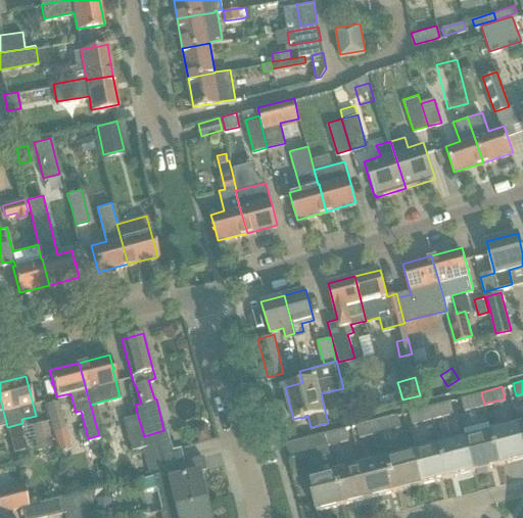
[(484,404),(481,392),(462,397),(464,409),(484,404)]
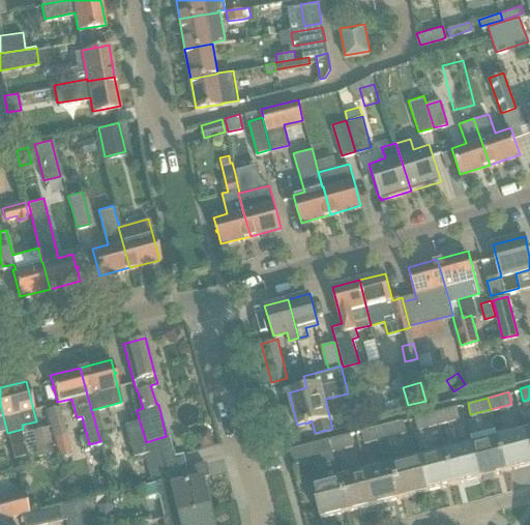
[(438,423),(459,417),(455,405),(435,410),(438,423)]
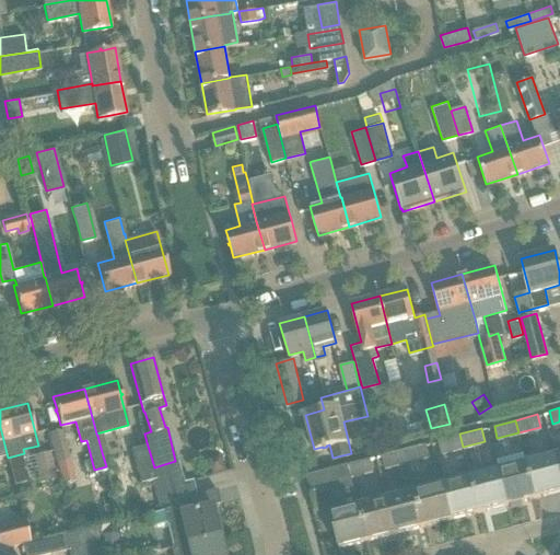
[(56,461),(70,457),(62,429),(48,432),(56,461)]
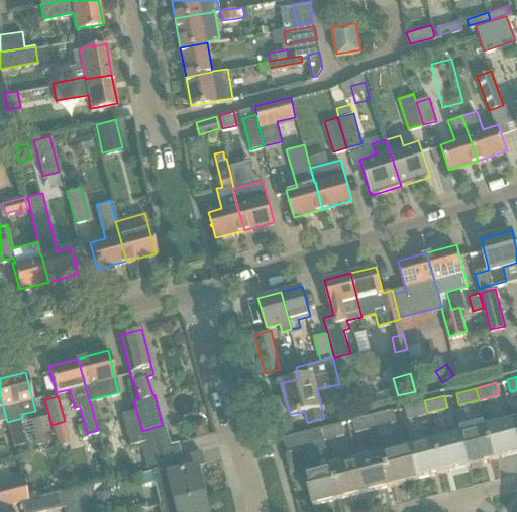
[(407,416),(427,412),(424,400),(405,405),(407,416)]
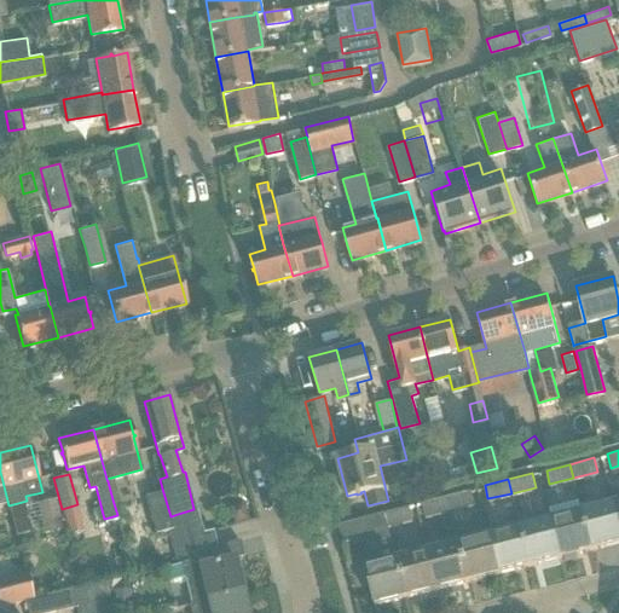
[(172,526),(171,516),(162,489),(144,493),(154,531),(172,526)]
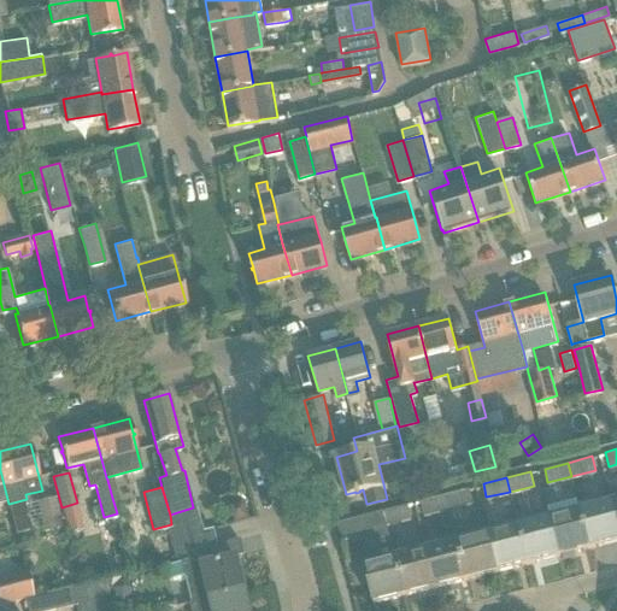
[(446,493),(450,506),(474,500),(470,487),(446,493)]
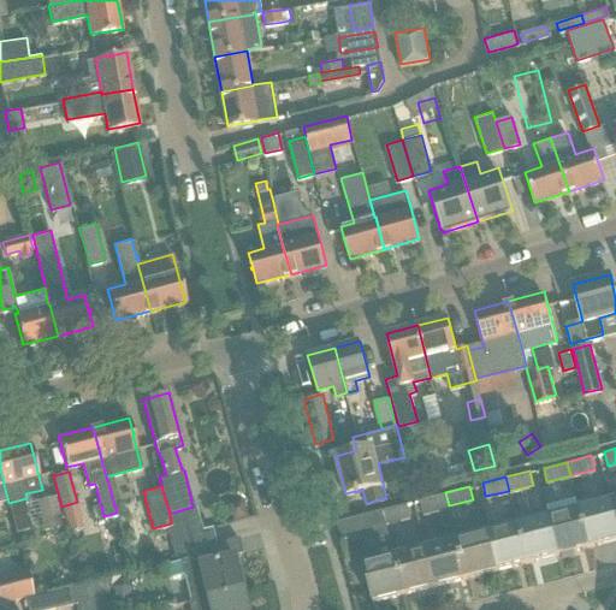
[(449,505),(445,492),(421,498),(424,513),(449,505)]
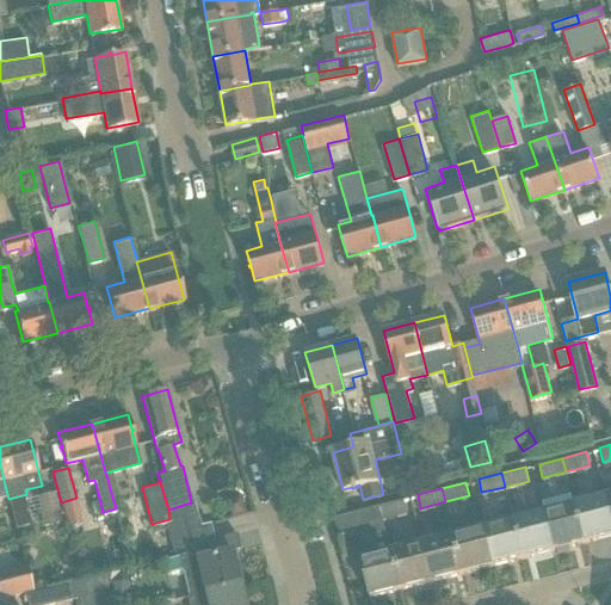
[(53,492),(36,497),(44,524),(61,519),(53,492)]
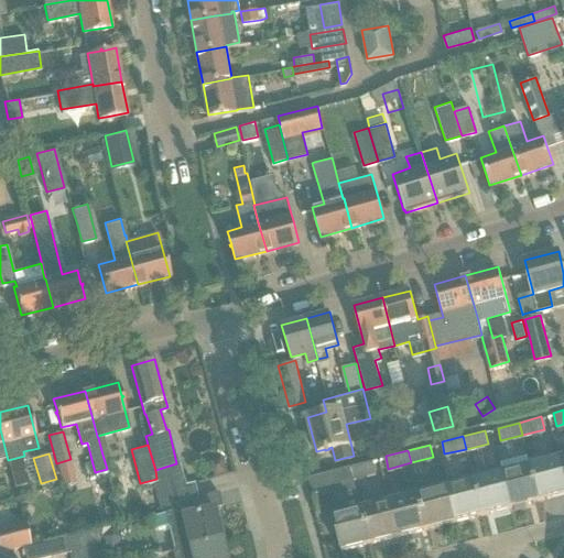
[(539,498),(563,491),(563,479),(557,456),(530,463),(539,498)]
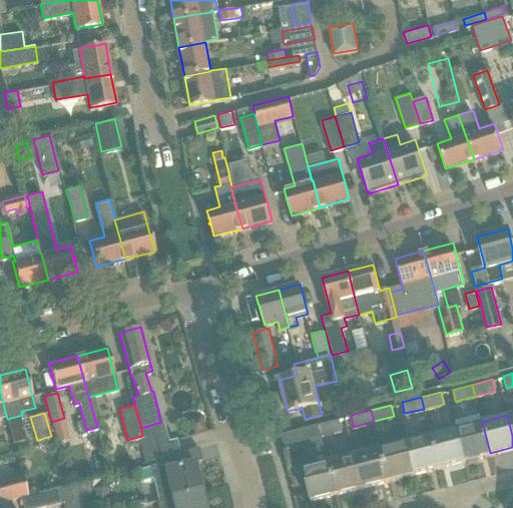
[(7,421),(11,435),(21,433),(18,418),(7,421)]
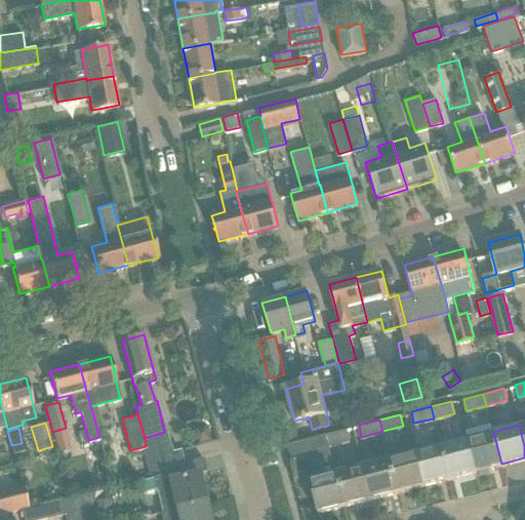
[(329,445),(350,440),(348,428),(326,433),(329,445)]
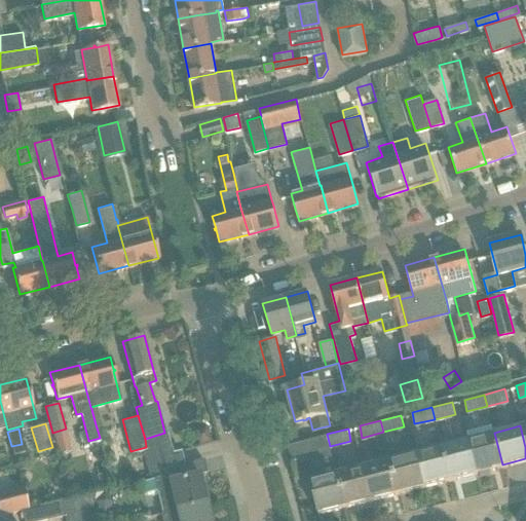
[(151,437),(161,469),(184,462),(181,449),(173,451),(166,432),(164,433),(151,437)]
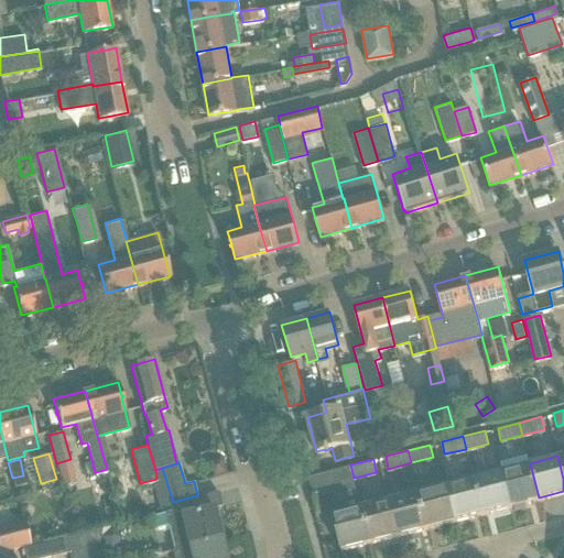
[(511,505),(539,498),(530,463),(502,470),(511,505)]
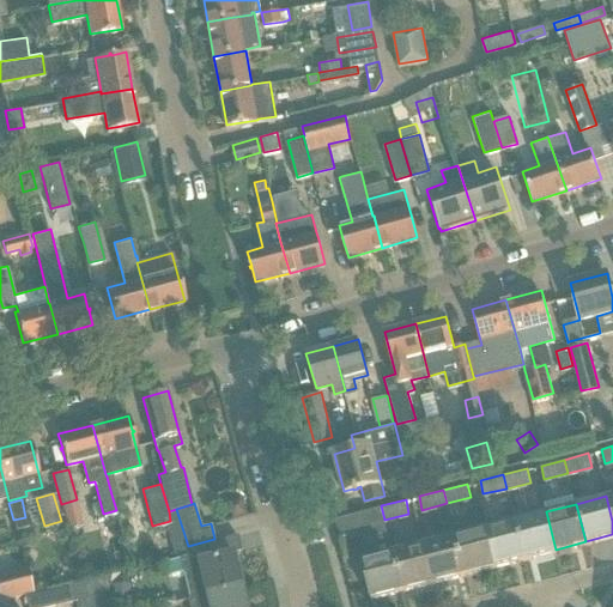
[(383,520),(384,520),(381,505),(335,516),(339,530),(369,523),(377,554),(360,559),(370,596),(402,588),(393,551),(392,551),(383,520)]
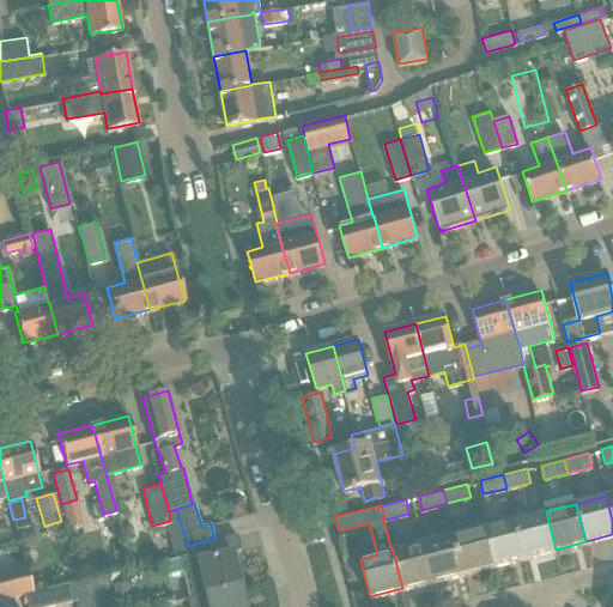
[(525,557),(556,550),(546,511),(515,520),(525,557)]
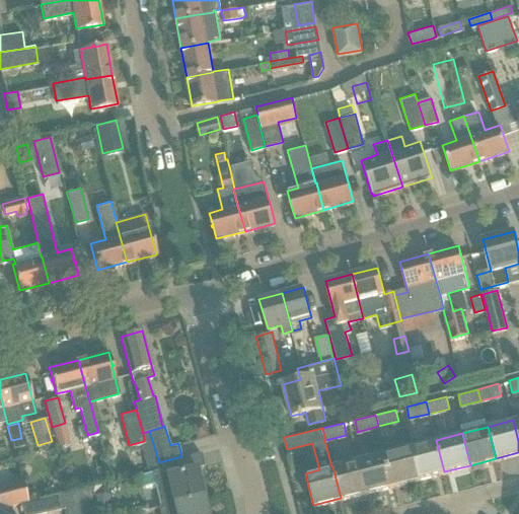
[(419,479),(444,471),(436,440),(411,446),(419,479)]
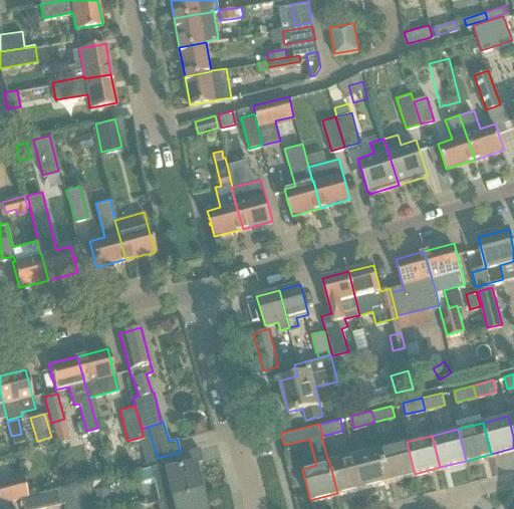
[(389,480),(415,474),(407,442),(380,449),(389,480)]
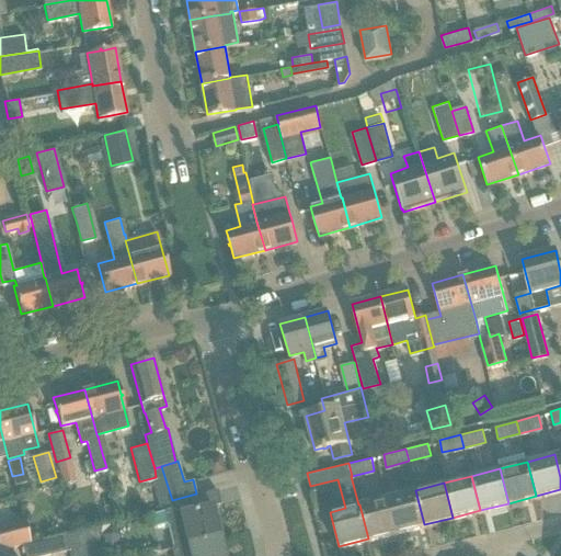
[(397,532),(424,524),(415,490),(388,497),(397,532)]
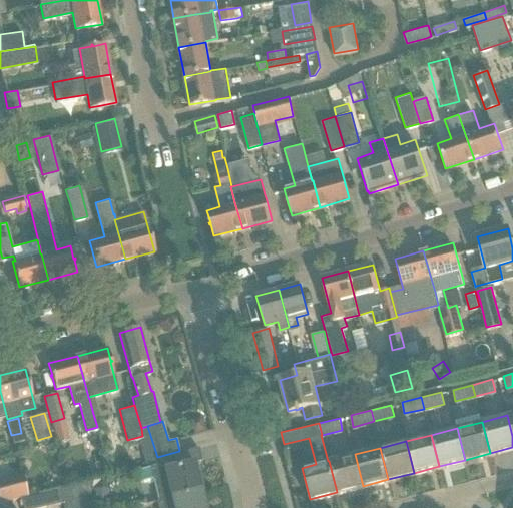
[(182,464),(179,451),(157,457),(154,458),(155,462),(137,468),(140,479),(152,476),(157,498),(155,498),(155,499),(198,489),(203,488),(199,470),(195,471),(193,461),(182,464)]
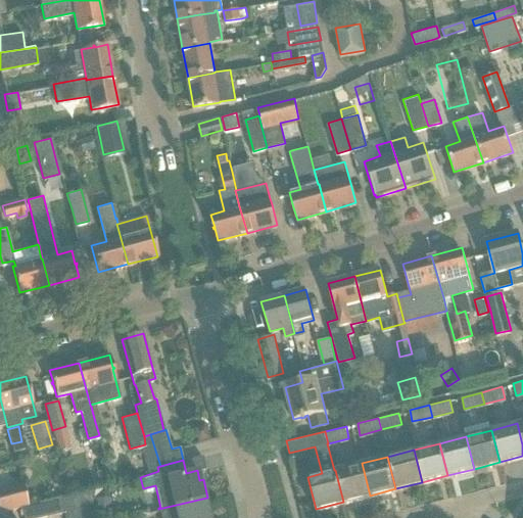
[(343,502),(370,496),(362,463),(335,470),(343,502)]
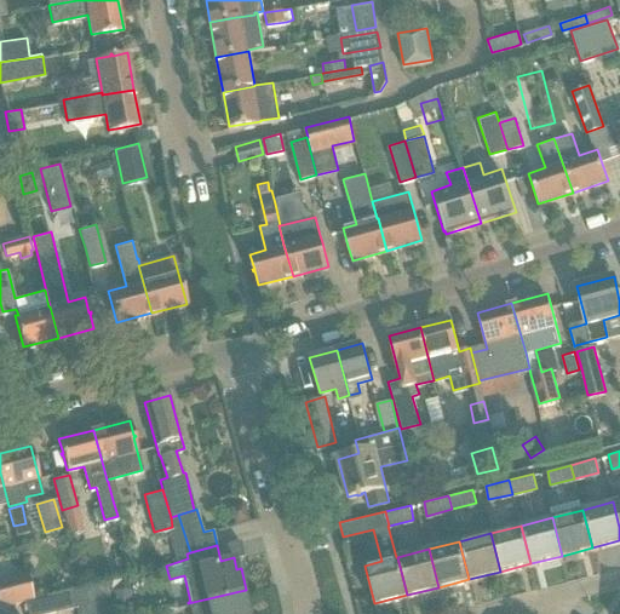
[(0,604),(33,597),(26,571),(0,577),(0,604)]
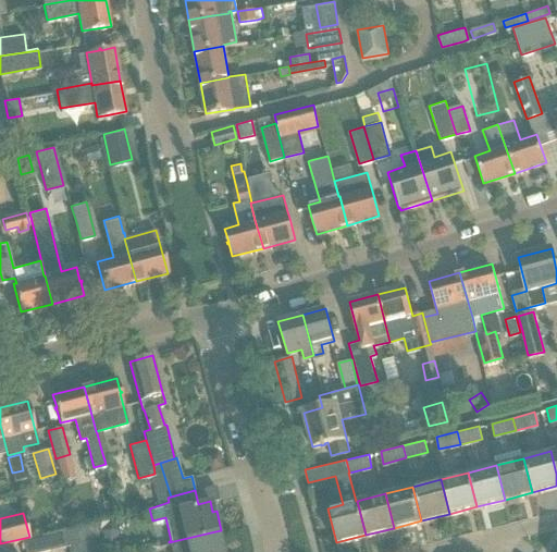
[(23,541),(25,551),(37,551),(66,546),(69,551),(94,551),(99,519),(64,528),(65,531),(23,541)]
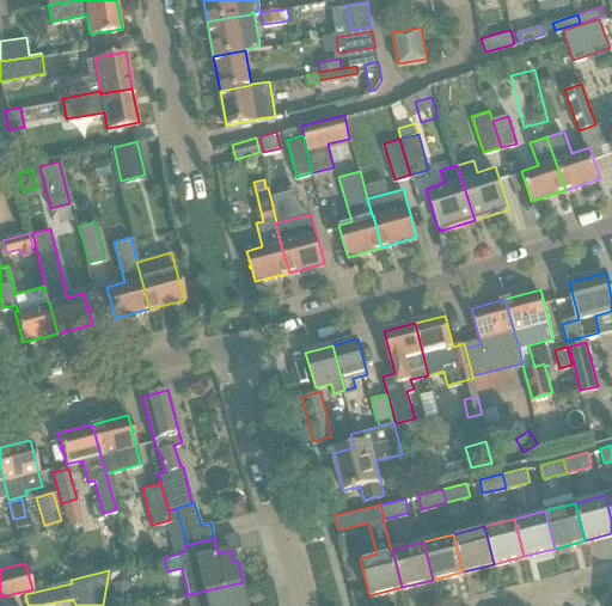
[(120,573),(109,582),(118,593),(129,583),(120,573)]
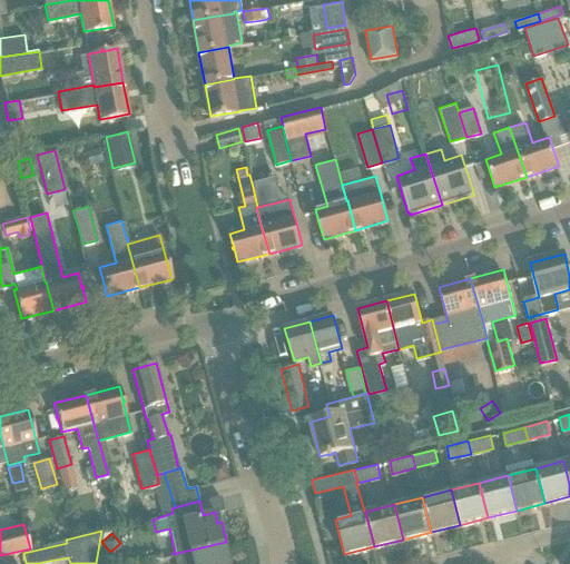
[(227,563),(226,561),(231,560),(226,542),(220,543),(173,554),(175,563),(227,563)]
